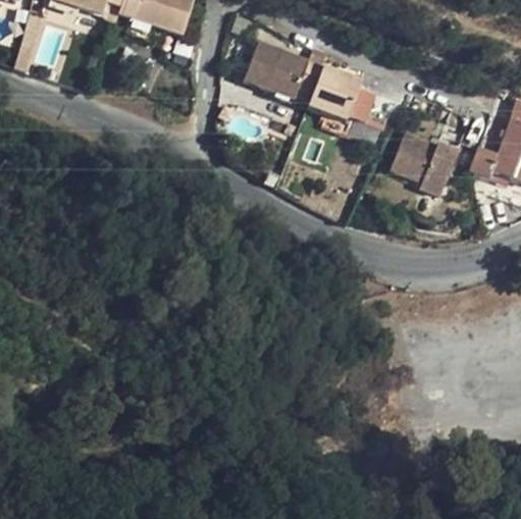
[(106,1),(120,6),(121,0),(58,0),(102,14),(106,1)]
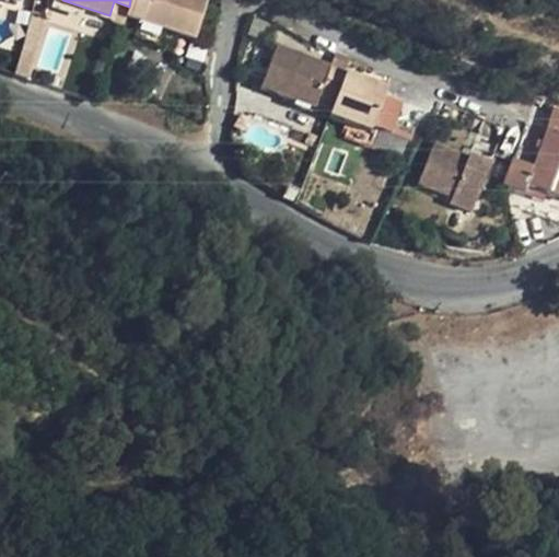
[(126,14),(142,20),(163,27),(195,38),(208,0),(130,0),(129,7),(126,14)]
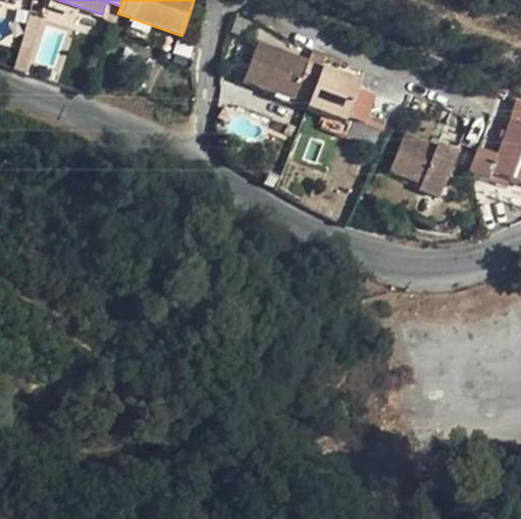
[(152,26),(133,18),(128,32),(148,38),(152,26)]
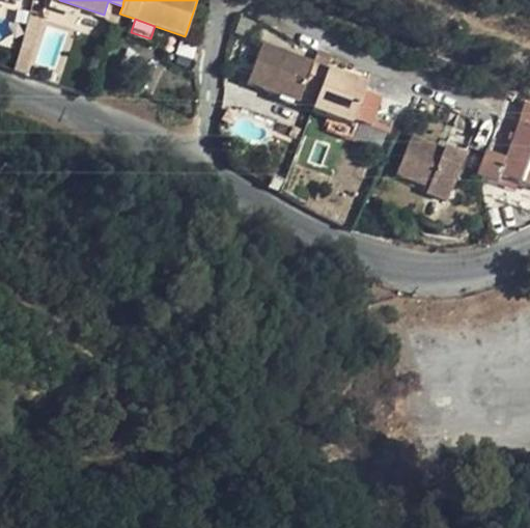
[(248,81),(313,107),(329,65),(315,59),(263,40),(248,81)]
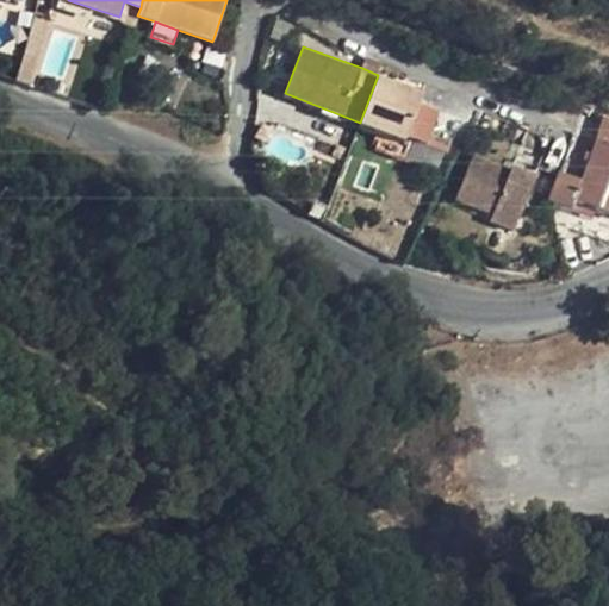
[(378,75),(384,60),(367,52),(362,68),(378,75)]
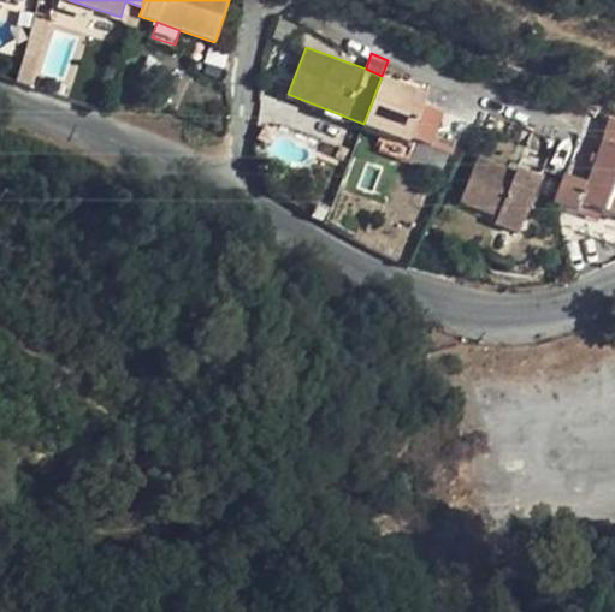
[(427,94),(382,76),(364,124),(364,126),(408,143),(412,135),(424,102),(427,94)]
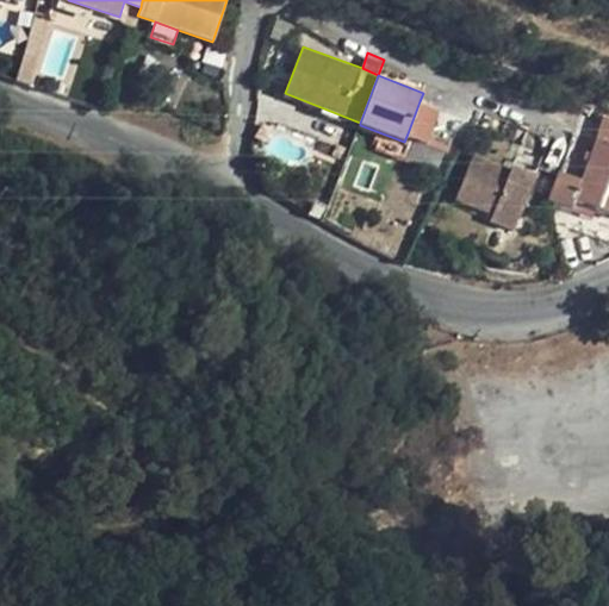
[(427,142),(439,108),(420,101),(408,133),(427,142)]
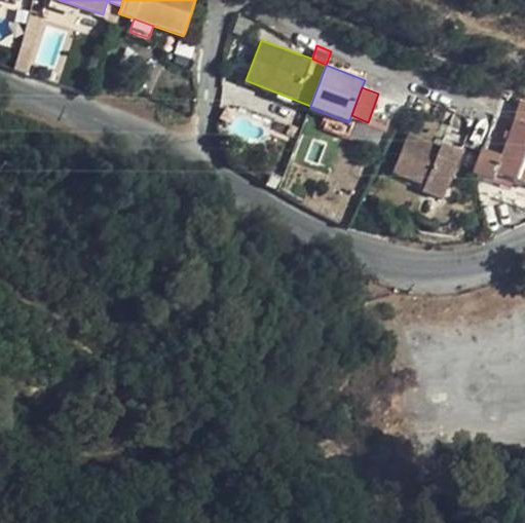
[(524,97),(516,118),(524,121),(524,97)]
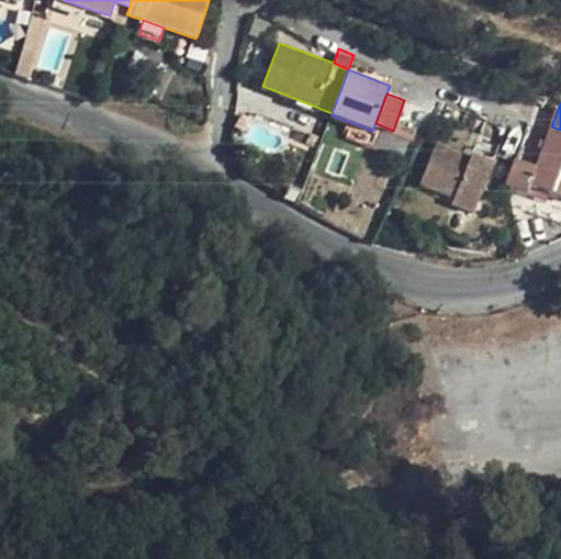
[(560,130),(551,126),(537,164),(516,157),(505,185),(528,192),(531,185),(560,196),(560,130)]
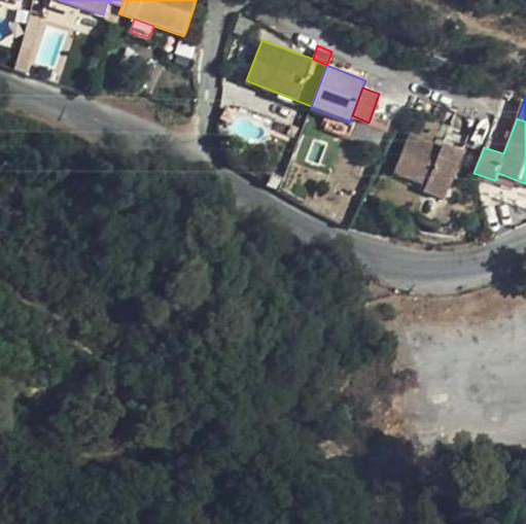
[(410,134),(394,172),(426,183),(423,190),(444,199),(463,151),(444,143),(442,146),(410,134)]
